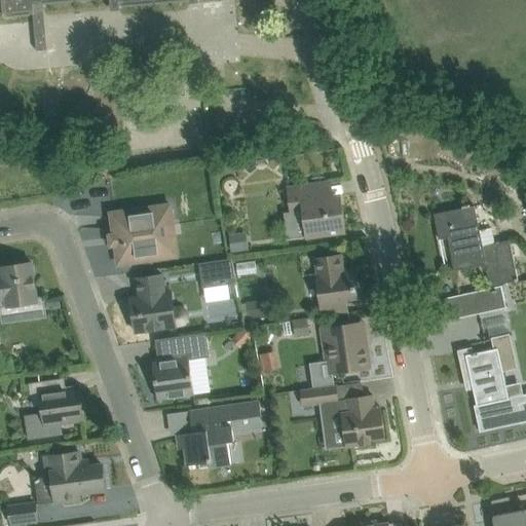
[(1,0),(3,12),(4,16),(35,13),(33,0),(41,0),(42,3),(46,3),(46,4),(72,1),(77,0),(80,0),(81,1),(86,0),(118,0),(120,6),(126,5),(126,6),(151,4),(151,3),(160,2),(160,3),(185,1),(185,0),(1,0)]
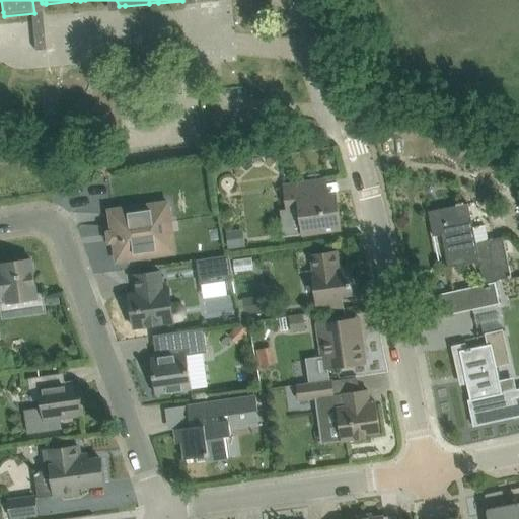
[(46,30),(34,31),(36,50),(47,49),(46,30)]
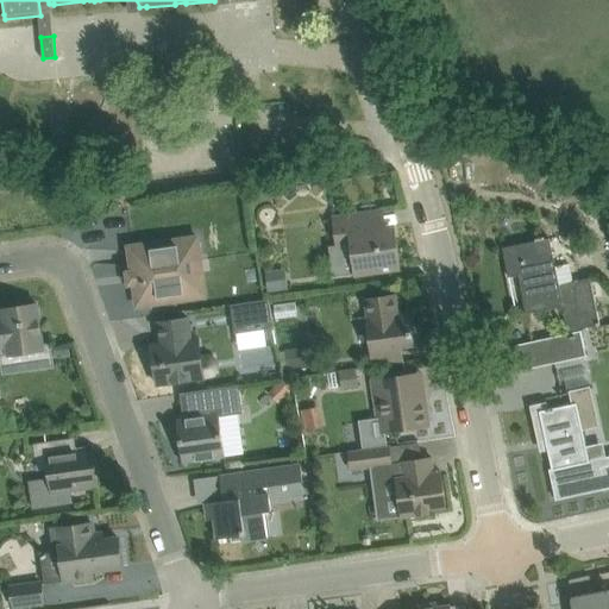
[(390,227),(387,227),(384,208),(332,217),(337,249),(351,246),(355,275),(401,269),(397,244),(393,244),(390,227)]
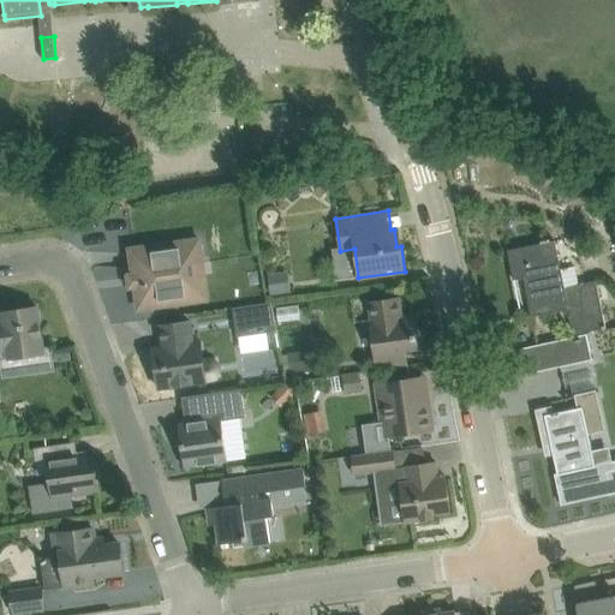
[(139,309),(162,305),(210,299),(202,240),(131,250),(139,309)]
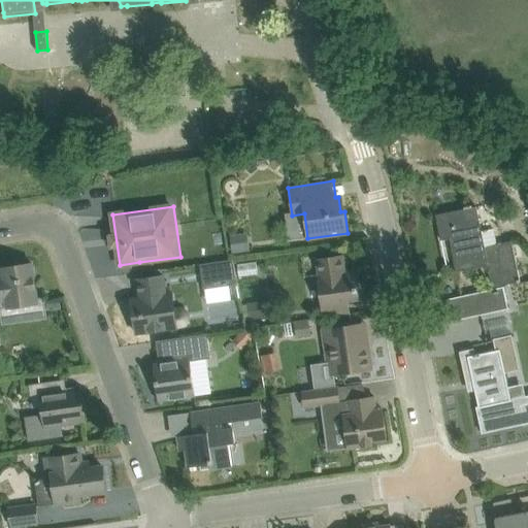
[(475,207),(457,210),(436,215),(441,240),(454,237),(455,242),(451,243),(457,272),(488,265),(493,288),(502,286),(521,283),(527,281),(527,267),(527,264),(521,266),(521,268),(518,269),(512,241),(498,244),(494,229),(481,232),(475,207)]
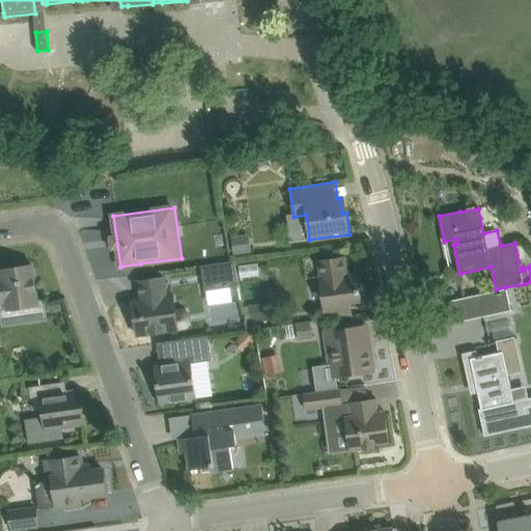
[(233,254),(251,252),(249,234),(231,238),(233,254)]
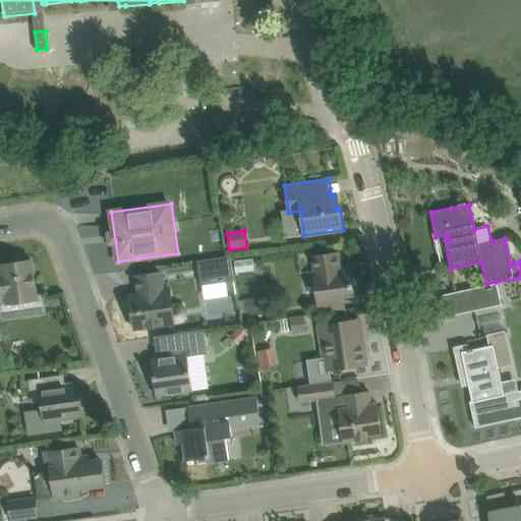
[(310,255),(319,301),(354,296),(350,267),(341,269),(339,251),(310,255)]
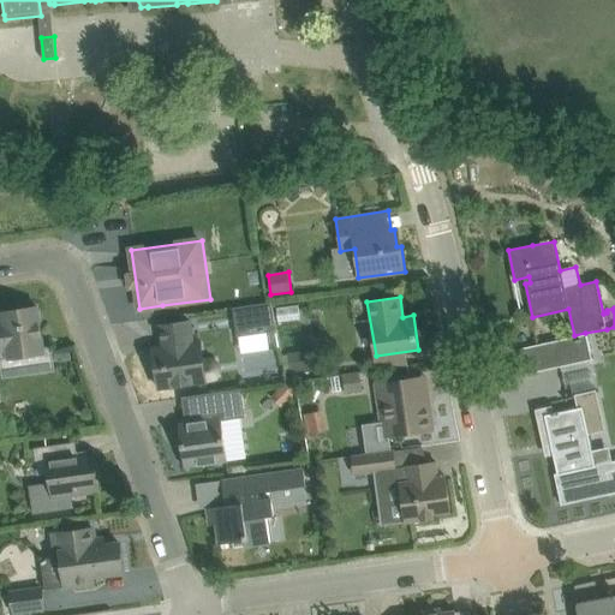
[(239,336),(275,332),(272,303),(233,308),(237,336),(239,336)]
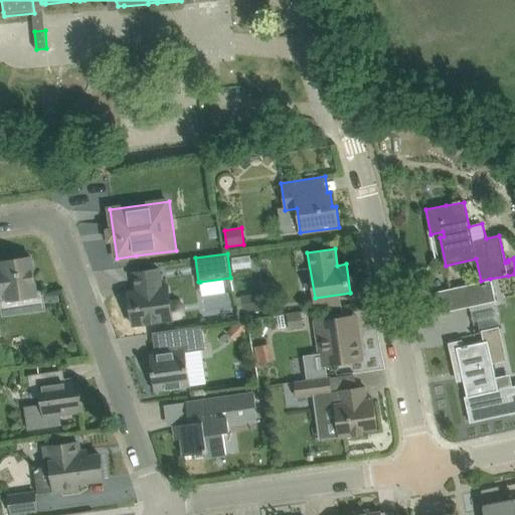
[(0,298),(5,297),(6,301),(22,299),(24,314),(46,311),(43,290),(36,291),(31,258),(2,262),(3,270),(0,270),(0,298)]
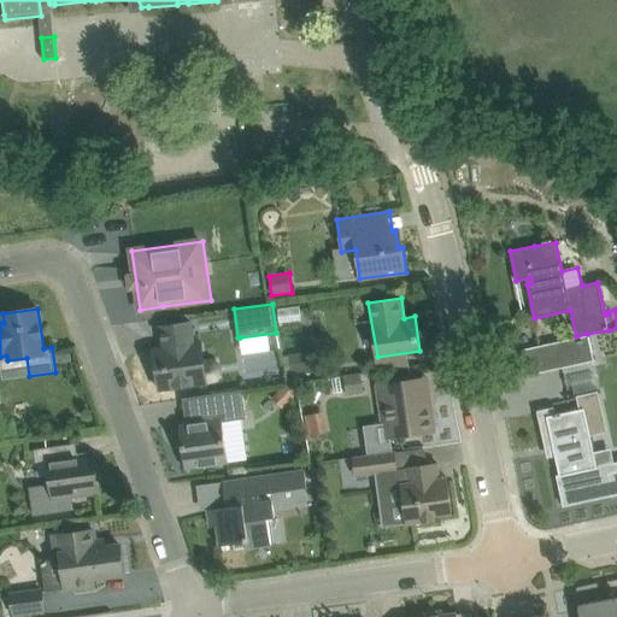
[(160,389),(183,387),(221,381),(223,377),(224,374),(224,369),(223,365),(219,362),(215,360),(204,362),(203,342),(195,342),(194,322),(162,327),(164,348),(163,348),(163,350),(164,350),(165,354),(156,356),(160,389)]
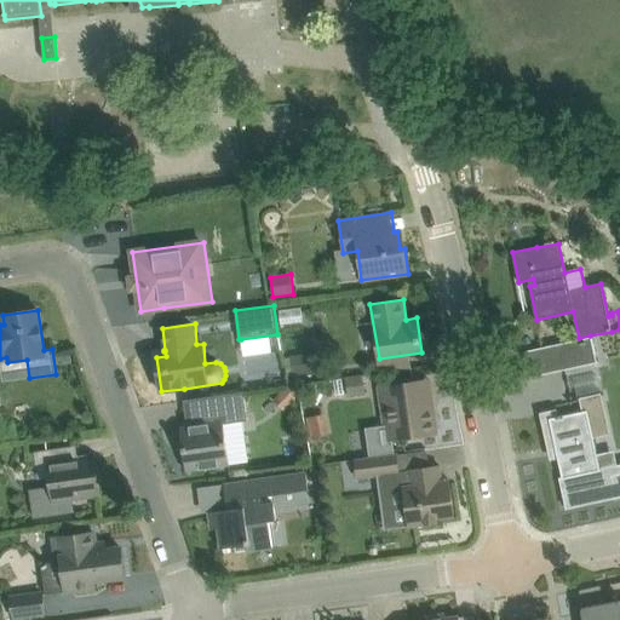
[(373,331),(362,332),(363,357),(374,356),(373,331)]
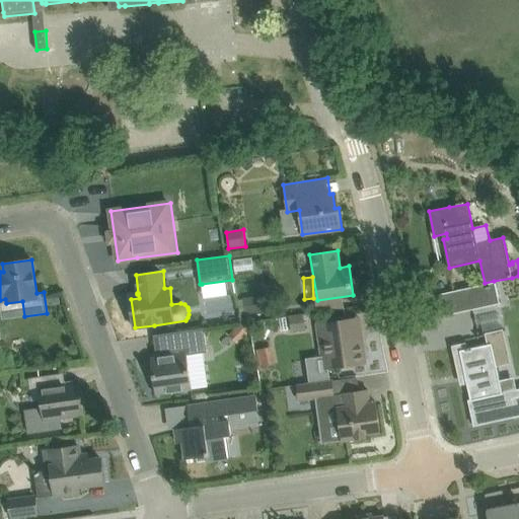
[(485,283),(467,288),(471,309),(499,303),(494,281),(485,283)]
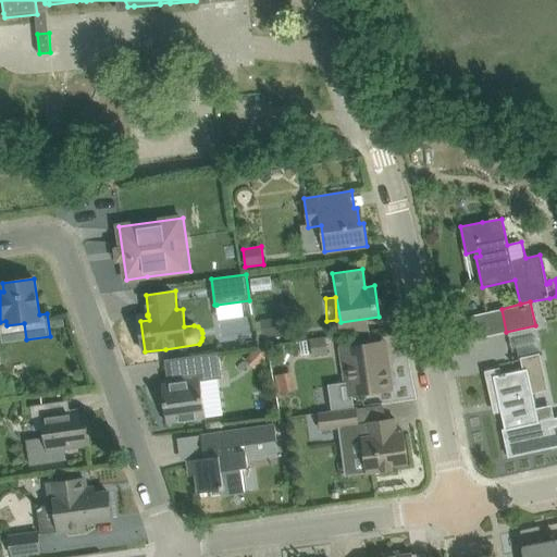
[(259,338),(263,338),(263,339),(285,336),(283,318),(257,321),(259,338)]
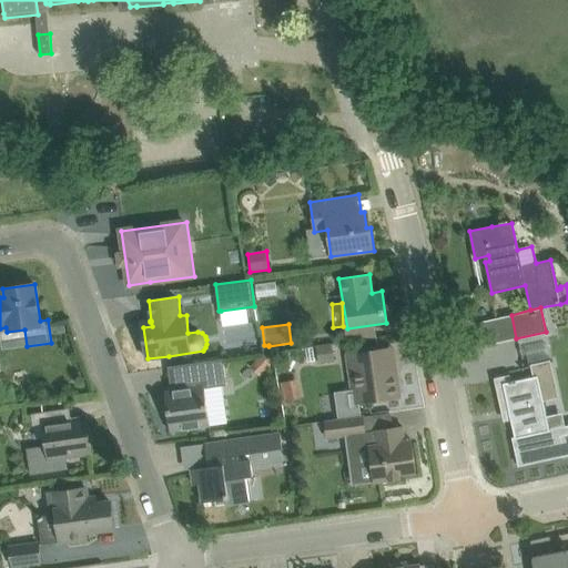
[(318,364),(335,362),(333,346),(316,348),(318,364)]
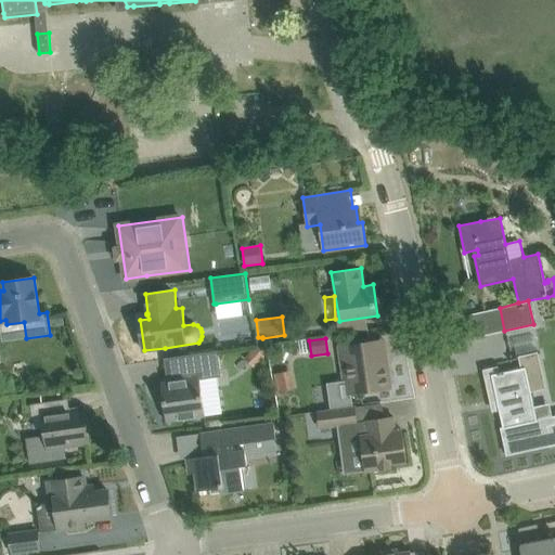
[(340,346),(347,395),(391,388),(388,364),(383,365),(379,340),(340,346)]
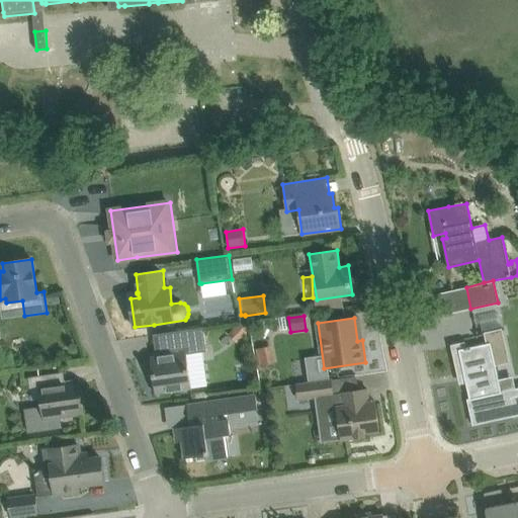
[(239,327),(231,337),(239,344),(248,335),(247,328),(241,328),(239,327)]
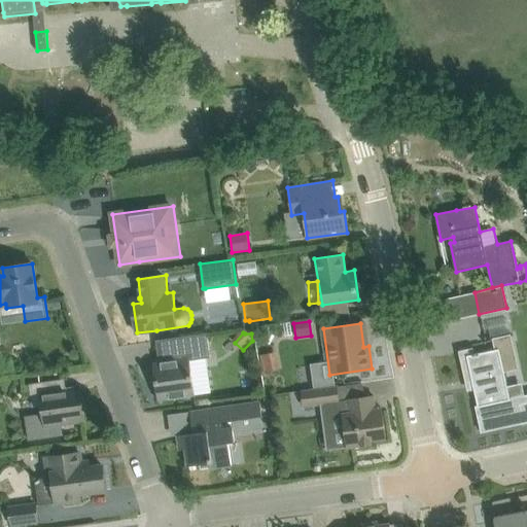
[(153,363),(155,380),(159,400),(196,395),(190,361),(210,358),(207,335),(182,338),(185,359),(153,363)]
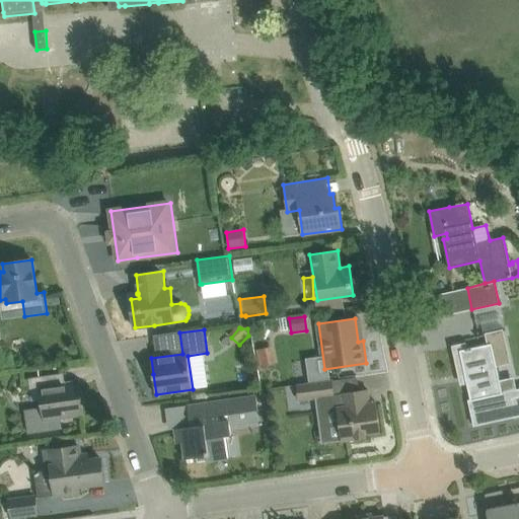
[(516,417),(518,416),(518,389),(503,394),(497,366),(492,344),(488,345),(471,348),(471,347),(467,348),(465,348),(465,350),(460,351),(467,384),(471,399),(468,400),(474,426),(516,417)]
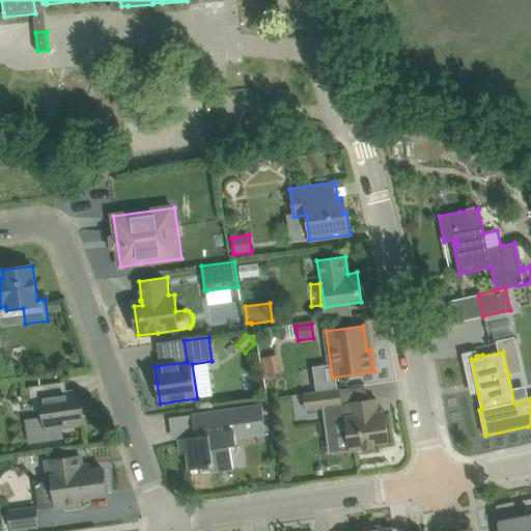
[(26,421),(28,443),(63,438),(61,425),(84,422),(80,393),(43,398),(40,385),(29,386),(32,410),(42,409),(43,418),(26,421)]
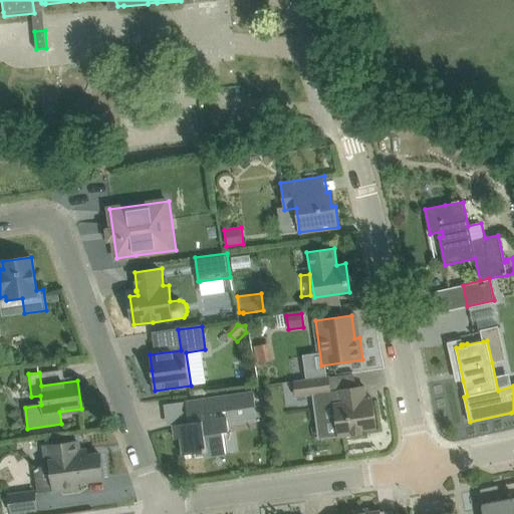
[(331,393),(329,376),(294,381),(296,398),(331,393)]
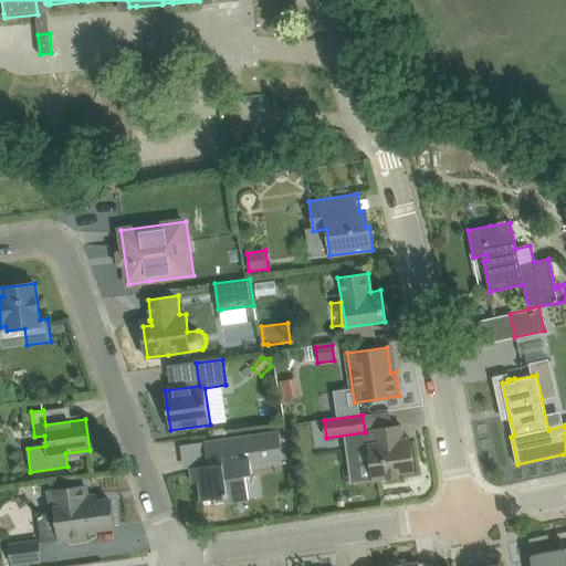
[(374,443),(369,443),(374,481),(400,477),(399,473),(415,471),(411,444),(405,446),(401,426),(371,430),(374,443)]
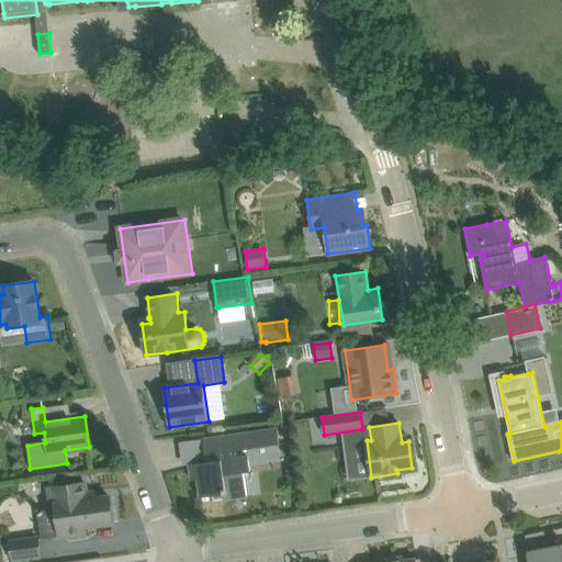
[(242,457),(240,450),(280,444),(278,428),(203,439),(205,454),(210,454),(211,461),(190,464),(192,480),(198,479),(201,497),(224,494),(225,499),(247,496),(244,474),(250,473),(248,456),(242,457)]
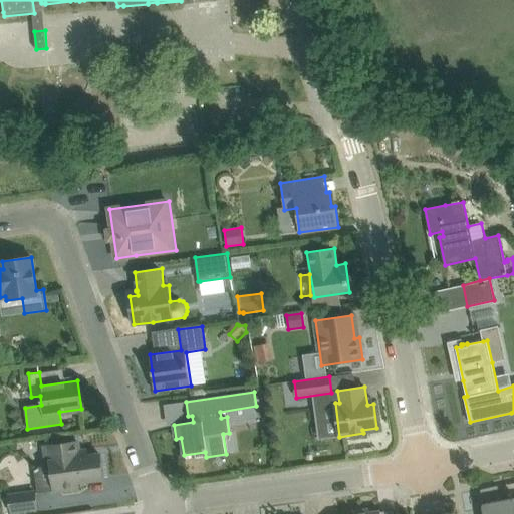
[(78,442),(47,446),(53,491),(78,488),(77,482),(103,479),(100,454),(80,457),(78,442)]
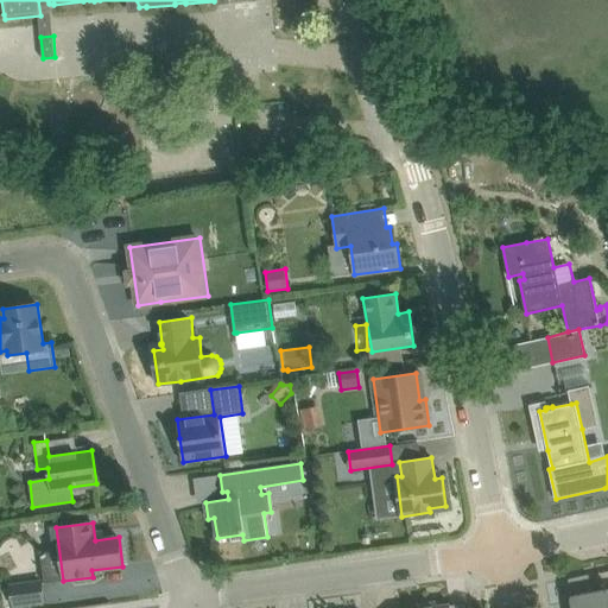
[(607,607),(607,588),(593,591),(589,575),(569,580),(572,595),(571,595),(572,597),(575,607),(607,607)]
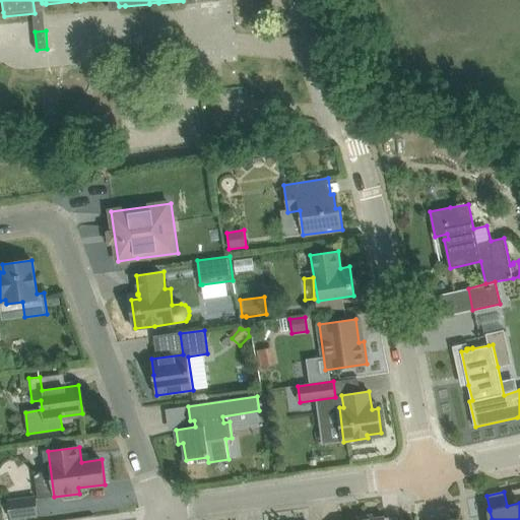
[(9,502),(12,517),(11,519),(26,519),(26,515),(38,514),(36,498),(9,502)]
